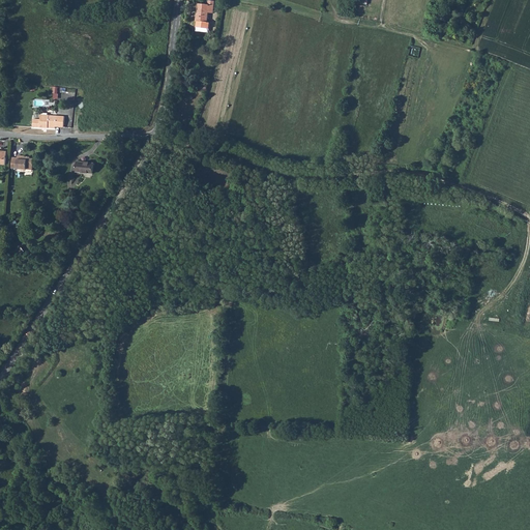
[(197,28),(209,29),(209,23),(207,22),(208,12),(213,12),(214,1),(209,1),(208,5),(199,4),(197,21),(198,21),(197,28)]
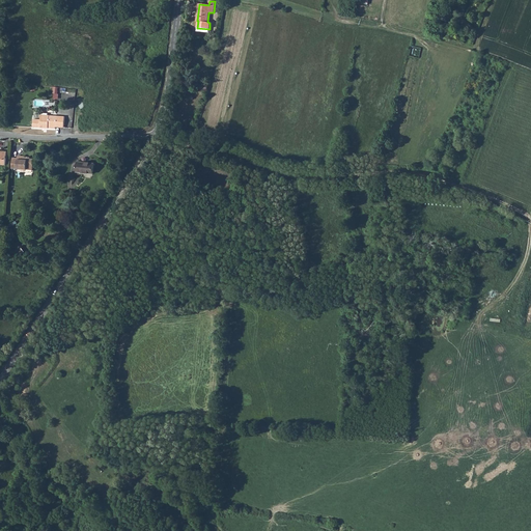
[(40,119),(33,119),(33,128),(56,129),(56,128),(64,128),(65,116),(56,116),(56,120),(49,120),(50,115),(40,115),(40,119)]
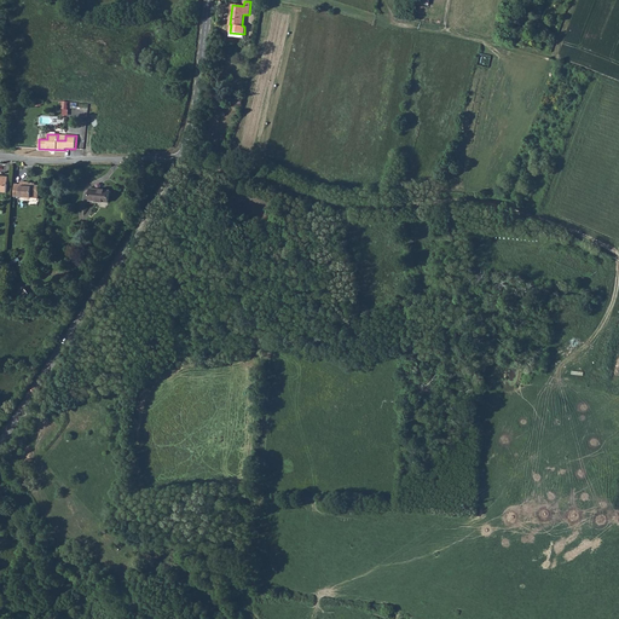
[(28,203),(34,204),(35,191),(29,191),(29,189),(23,189),(23,191),(11,190),(11,203),(19,203),(21,207),(25,207),(28,203)]
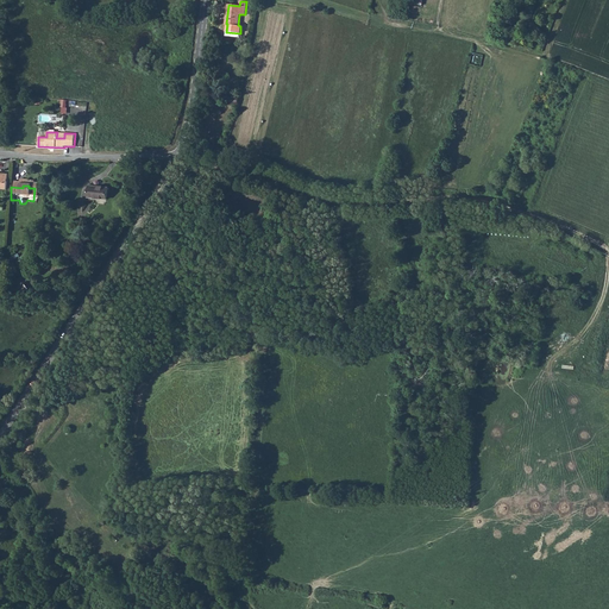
[(89,205),(108,206),(108,194),(90,193),(89,205)]
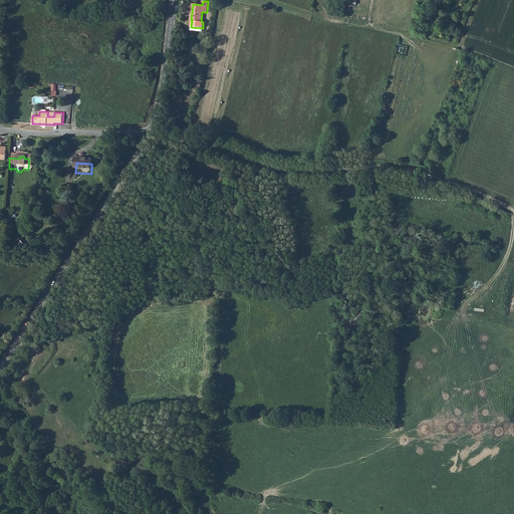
[(17,252),(23,248),(20,243),(14,247),(17,252)]
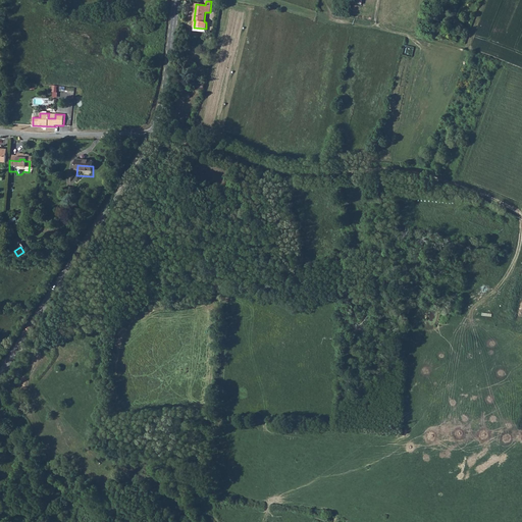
All buildings are outlined.
